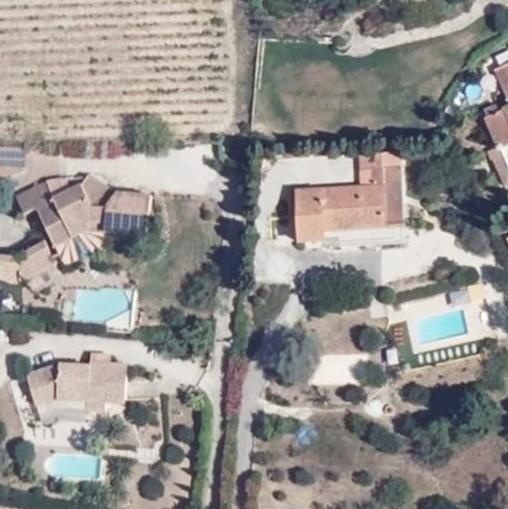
[(507,61),(490,70),(507,108),(483,117),(494,147),(507,141),(507,61)]
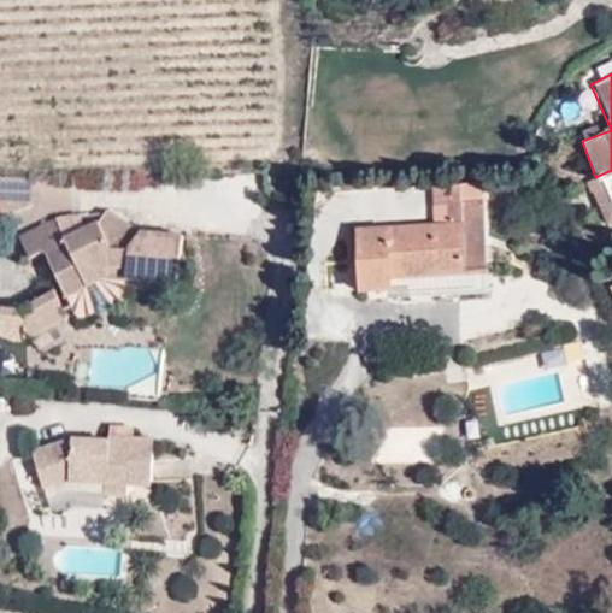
[(1,165),(0,172),(0,210),(40,192),(40,163),(1,165)]
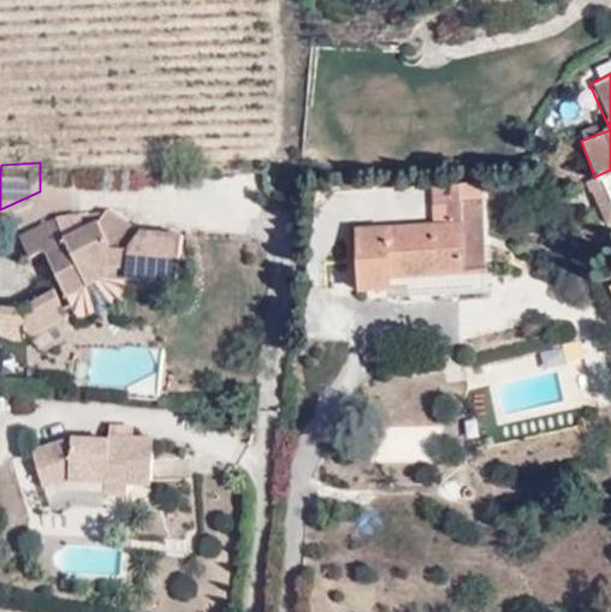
[(610,170),(594,177),(598,186),(581,194),(597,227),(610,221),(610,170)]
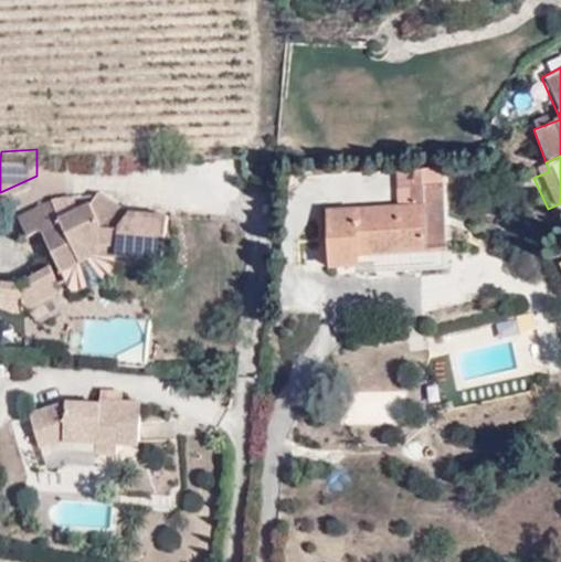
[(415,160),(415,168),(390,169),(391,187),(403,188),(403,202),(438,201),(438,181),(415,182),(415,179),(440,179),(441,160),(415,160)]
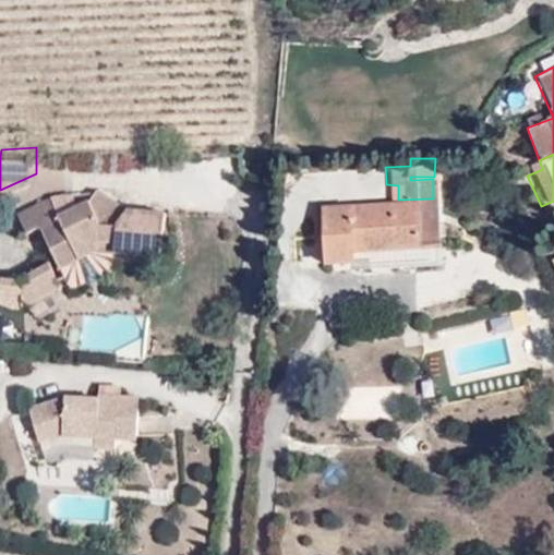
[(116,203),(139,193),(93,170),(94,184),(101,202),(116,203)]
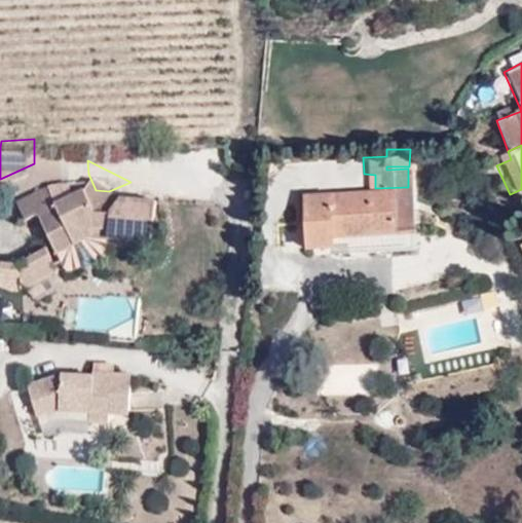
[(62,195),(60,188),(47,169),(15,183),(25,203),(38,198),(43,206),(62,195)]
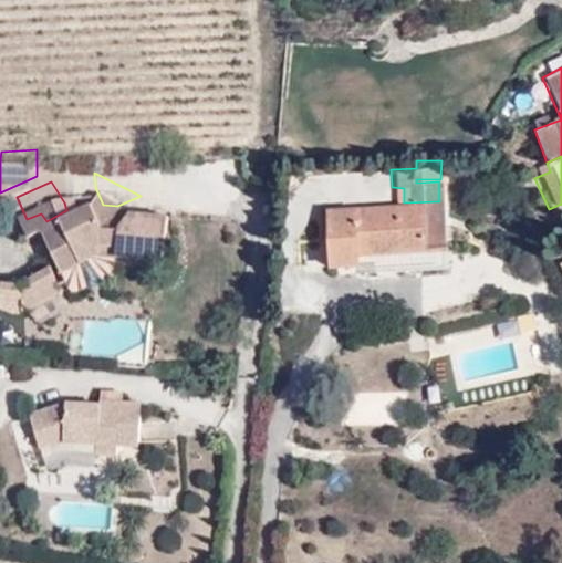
[(176,202),(141,196),(117,206),(103,205),(95,187),(64,202),(66,210),(47,221),(66,259),(103,241),(104,228),(124,229),(124,235),(173,238),(176,202)]
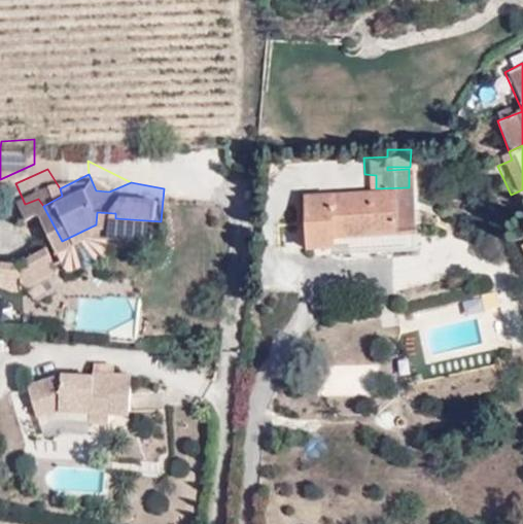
[(411,246),(409,187),(376,188),(303,190),(305,247),(334,246),(333,240),(348,240),(348,248),(411,246)]
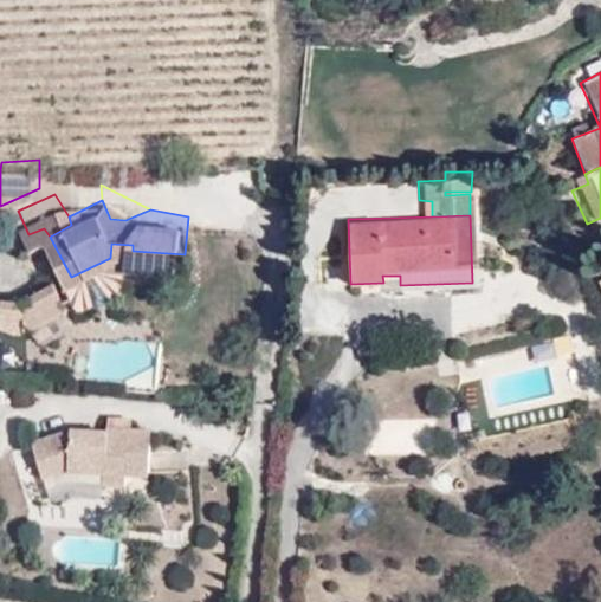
[(110,258),(130,260),(133,251),(133,245),(111,244),(110,258)]
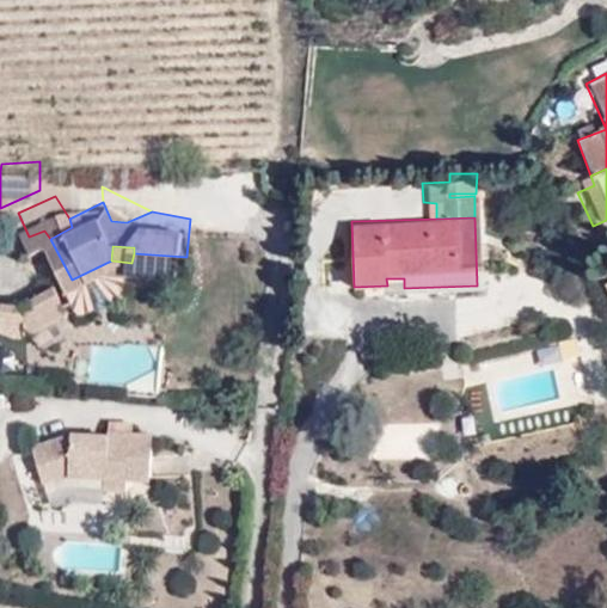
[(185,270),(186,257),(134,253),(132,263),(185,270)]
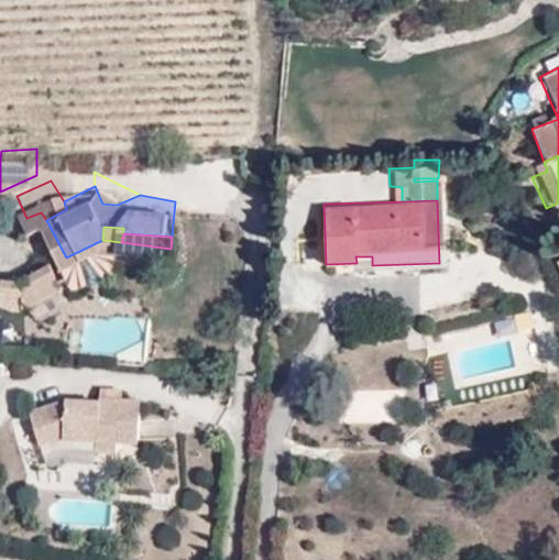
[(108,250),(102,240),(66,257),(72,267),(108,250)]
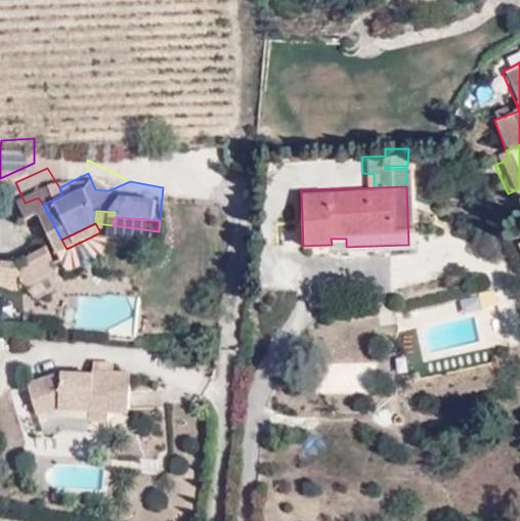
[(46,232),(19,247),(27,258),(17,264),(24,275),(58,258),(46,232)]
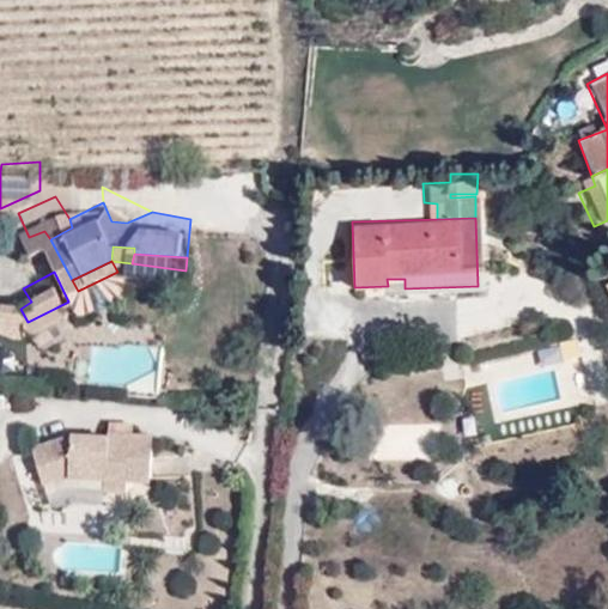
[(607,276),(597,282),(605,299),(607,297),(607,276)]
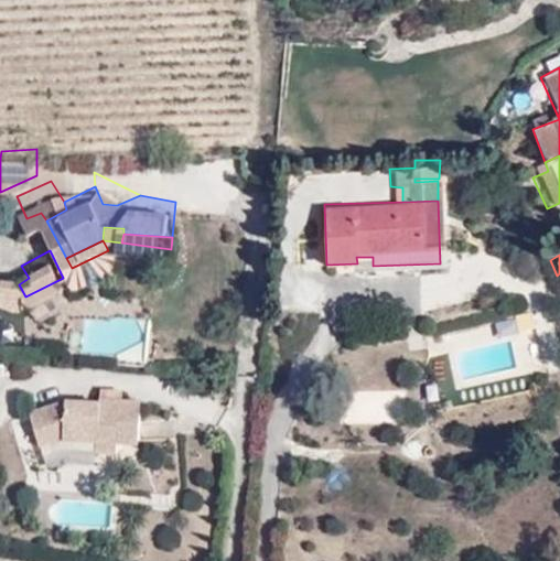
[(97,395),(97,402),(119,403),(119,397),(97,395)]
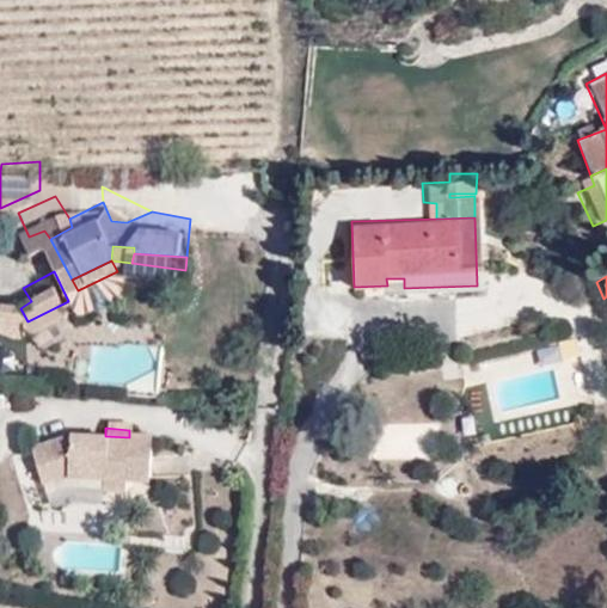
[(148,438),(105,436),(103,442),(63,438),(32,453),(42,484),(60,478),(84,480),(84,492),(145,495),(148,438)]
